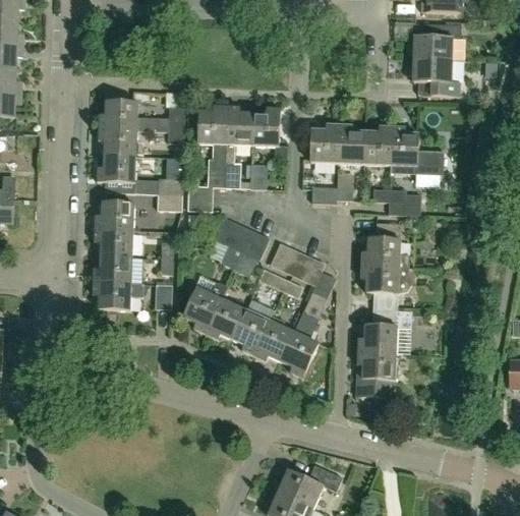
[(0,0),(0,20),(17,21),(18,8),(23,8),(24,0),(0,0)]
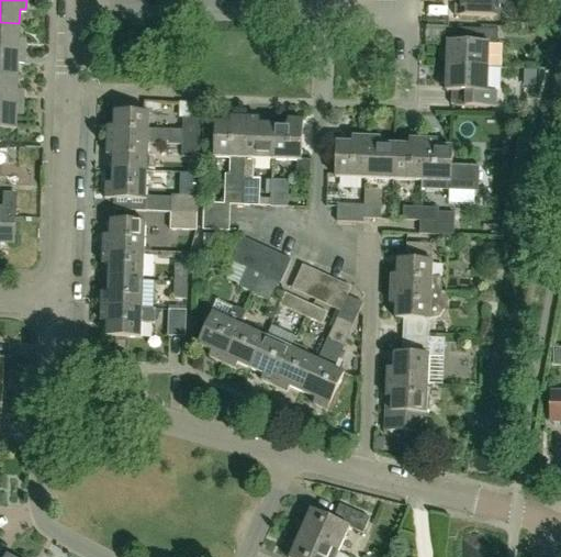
[(458,0),(457,11),(503,12),(503,0),(458,0)]
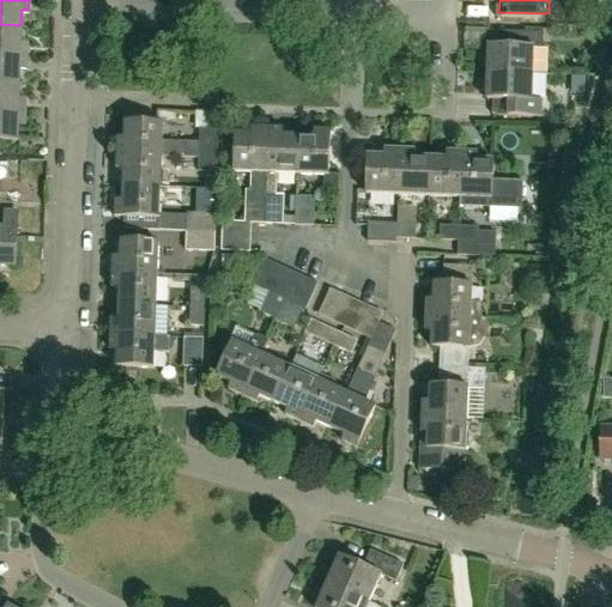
[(20,25),(0,24),(0,52),(26,53),(26,41),(20,40),(20,25)]
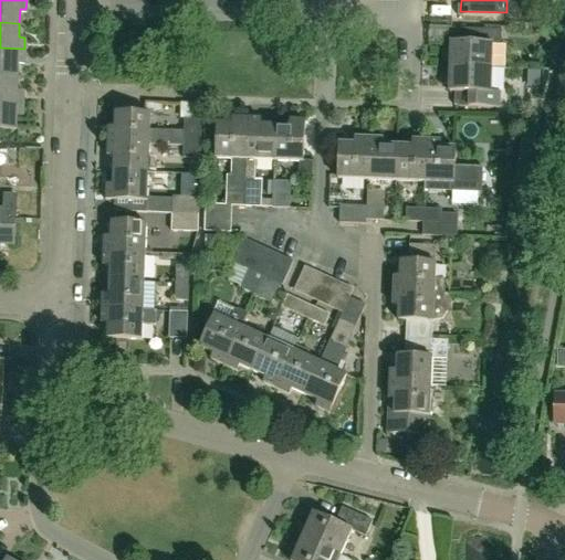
[(450,39),(449,62),(491,64),(491,63),(503,63),(503,41),(500,40),(501,25),(460,24),(460,39),(450,39)]
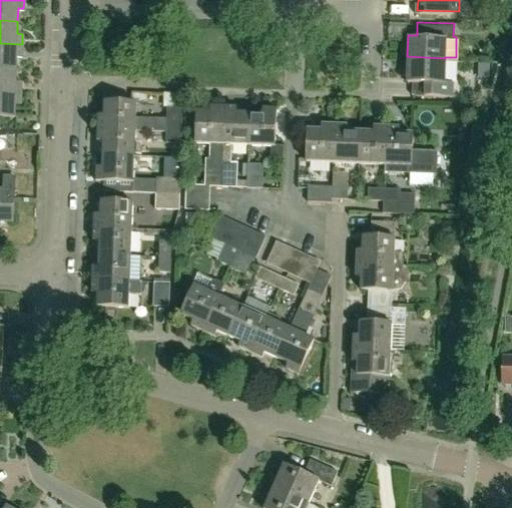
[(0,66),(16,67),(16,54),(22,54),(22,44),(0,43),(0,66)]
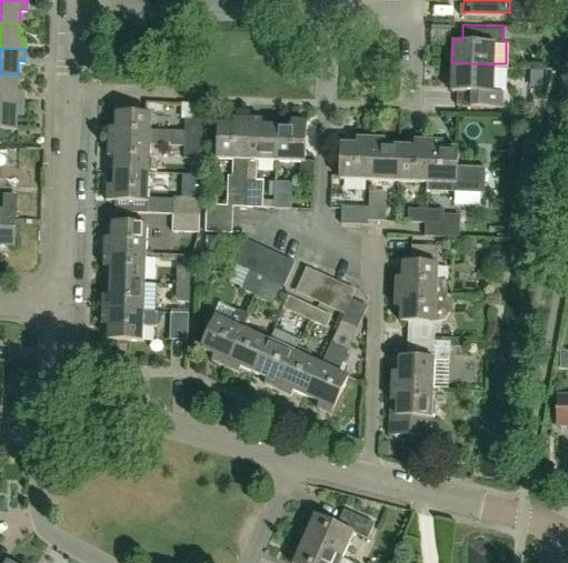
[(492,88),(494,64),(451,62),(451,64),(445,64),(445,80),(451,80),(450,88),(460,89),(460,103),(500,104),(501,88),(492,88)]
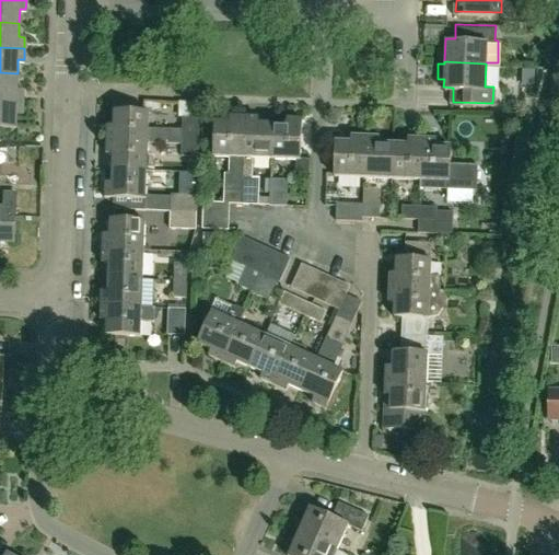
[(16,88),(18,73),(0,72),(0,99),(22,100),(23,88),(16,88)]
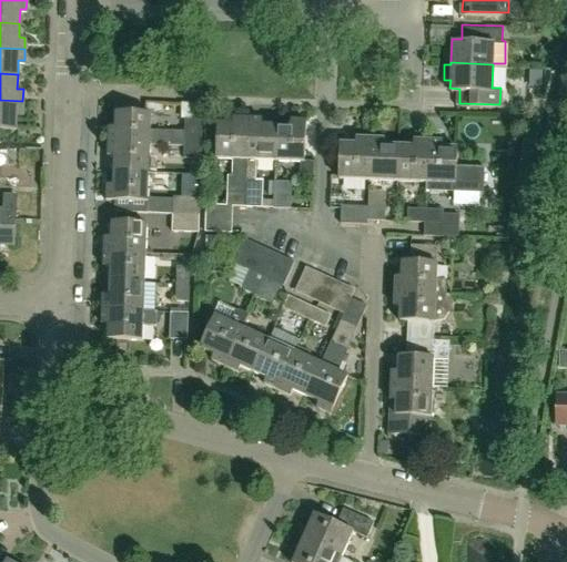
[(22,101),(0,100),(0,125),(16,126),(16,112),(22,112),(22,101)]
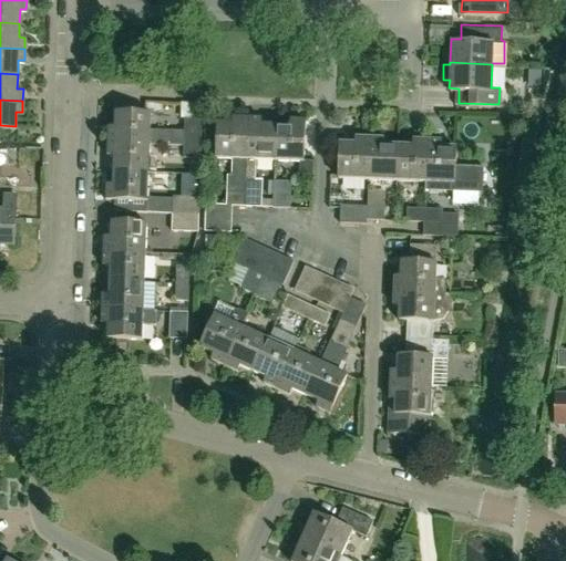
[(183,142),(199,143),(201,143),(201,116),(184,115),(183,127),(148,126),(150,111),(114,110),(113,125),(106,125),(106,138),(148,141),(183,142)]
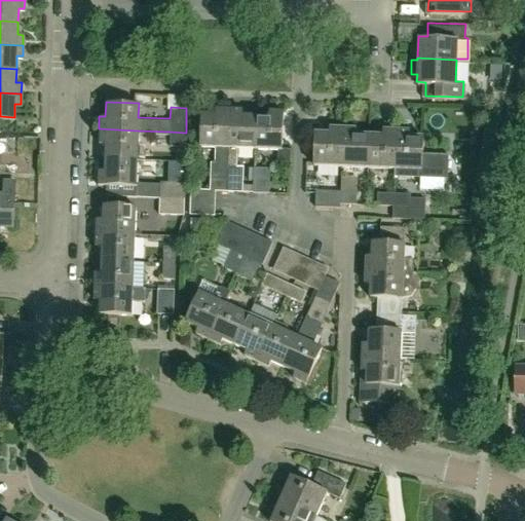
[(200,144),(215,145),(227,146),(229,107),(217,106),(216,112),(201,111),(200,144)]
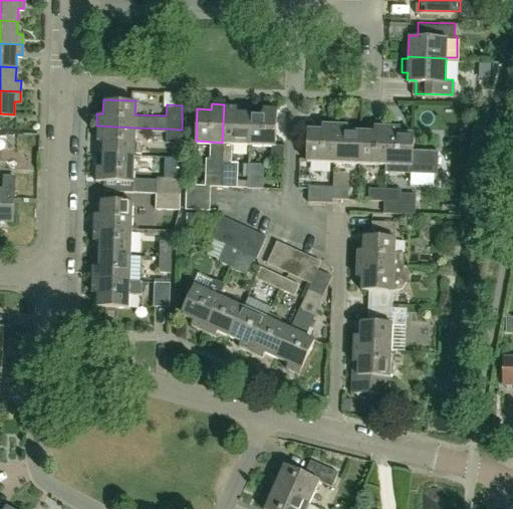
[(221,160),(221,185),(236,185),(237,161),(230,161),(231,143),(249,144),(250,110),(236,110),(236,104),(224,104),(222,143),(221,160)]
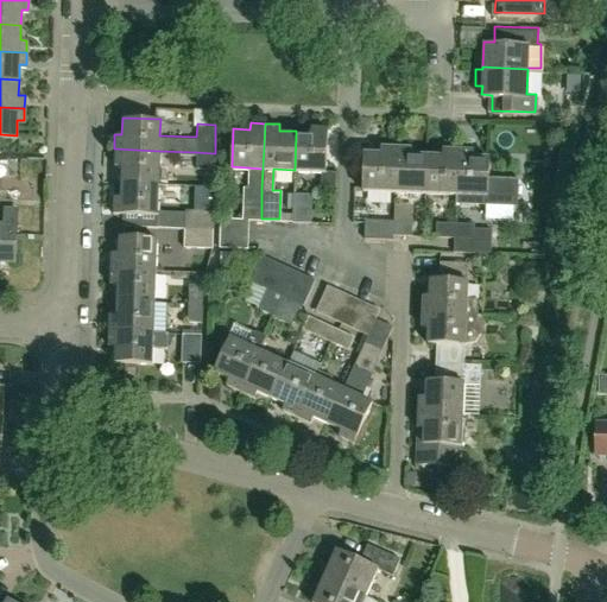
[(296,131),(295,170),(324,171),(327,126),(311,125),(310,132),(296,131)]
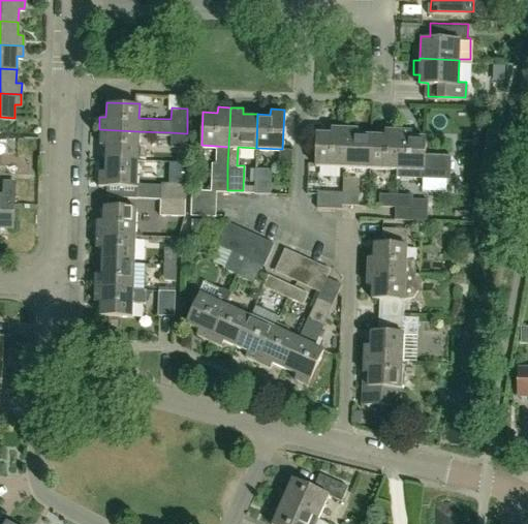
[(315,163),(342,164),(343,126),(331,125),(331,131),(316,130),(315,163)]
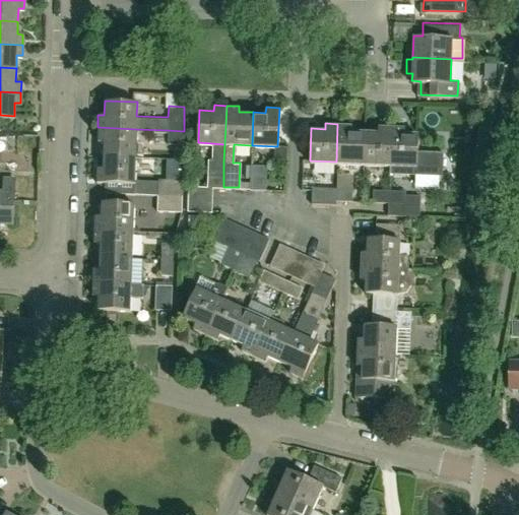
[(337,124),(336,162),(363,163),(365,130),(350,130),(350,124),(337,124)]
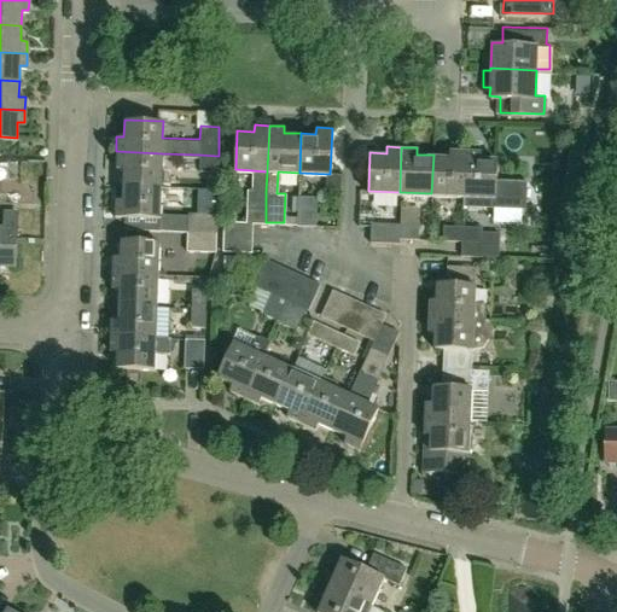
[(431,193),(463,194),(465,149),(449,149),(449,156),(434,155),(431,193)]
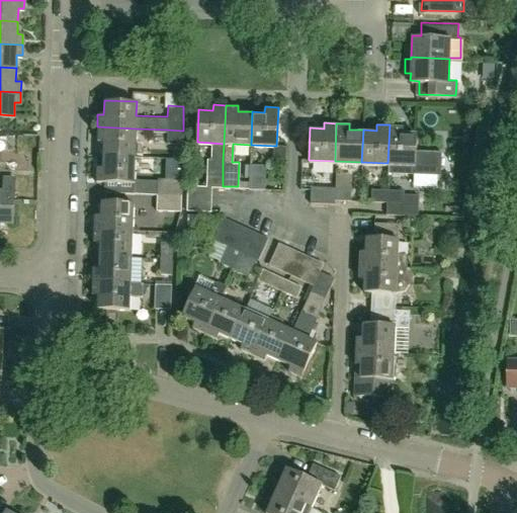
[(402,125),(390,124),(388,163),(415,164),(415,168),(437,169),(438,153),(441,153),(441,149),(415,148),(416,132),(402,132),(402,125)]
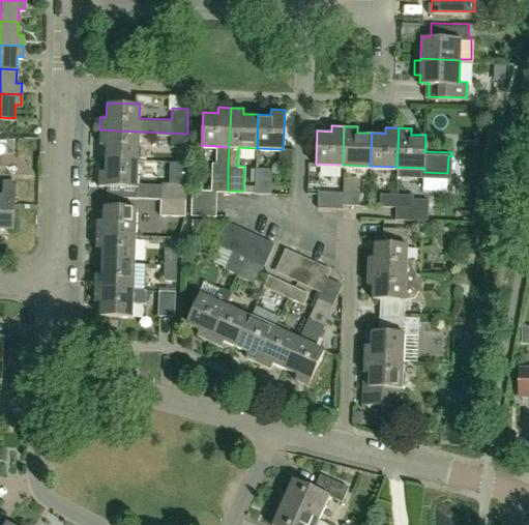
[(138,158),(139,132),(99,129),(98,143),(105,143),(105,157),(138,158)]
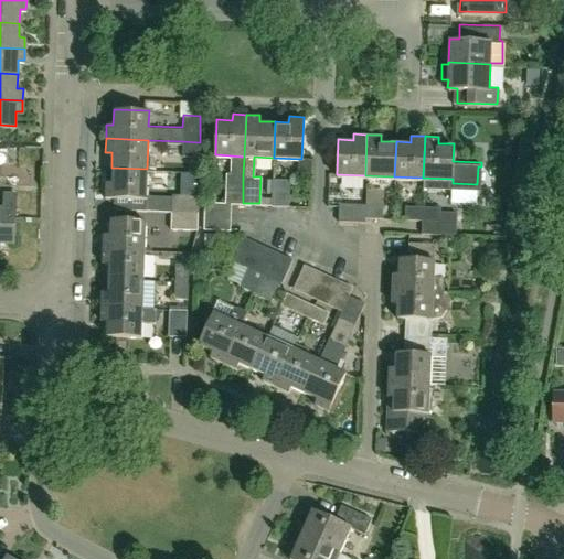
[(199,154),(199,142),(182,141),(181,153),(199,154)]
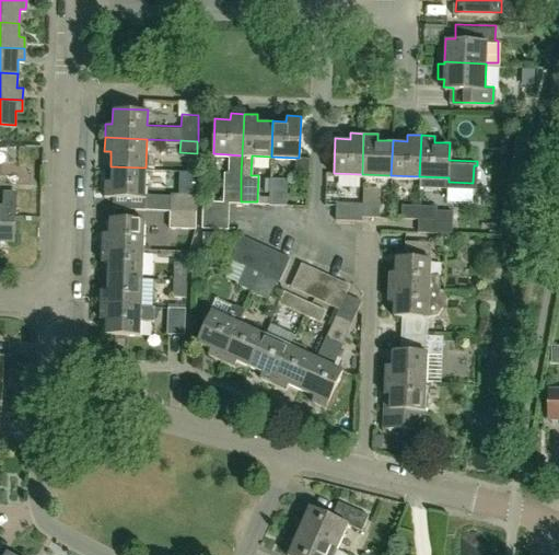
[(144,207),(146,168),(111,166),(109,180),(104,180),(103,195),(112,195),(112,206),(144,207)]
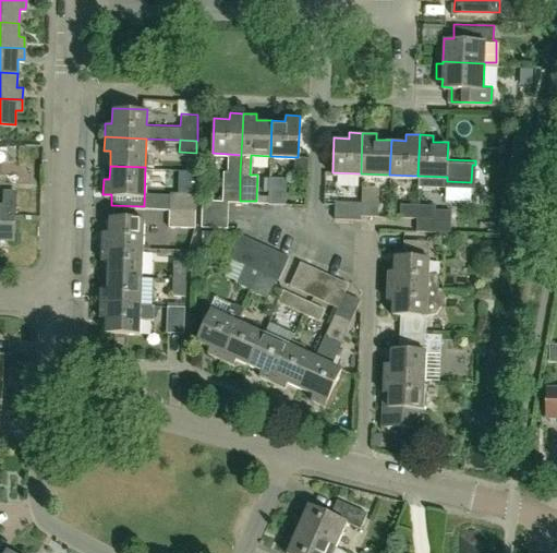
[(286,203),(286,176),(269,176),(268,202),(286,203)]
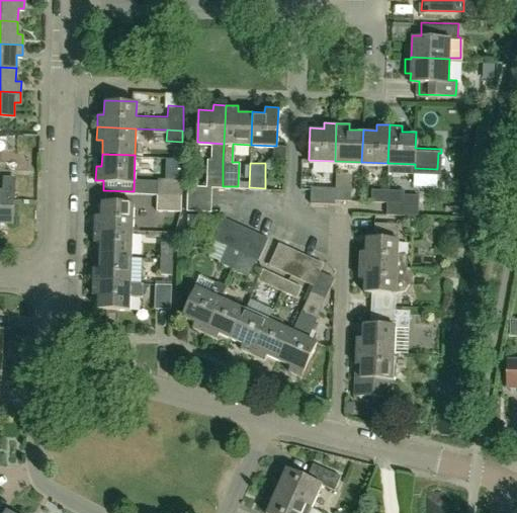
[(399,171),(399,183),(424,184),(425,172),(399,171)]
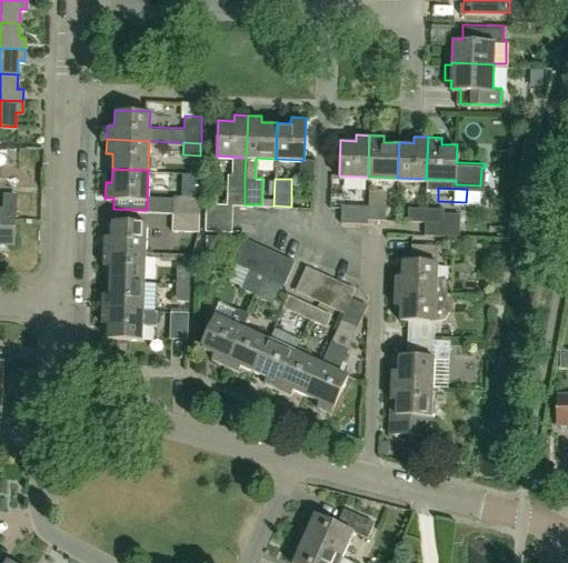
[(3,209),(0,208),(0,243),(15,244),(16,193),(3,192),(3,209)]
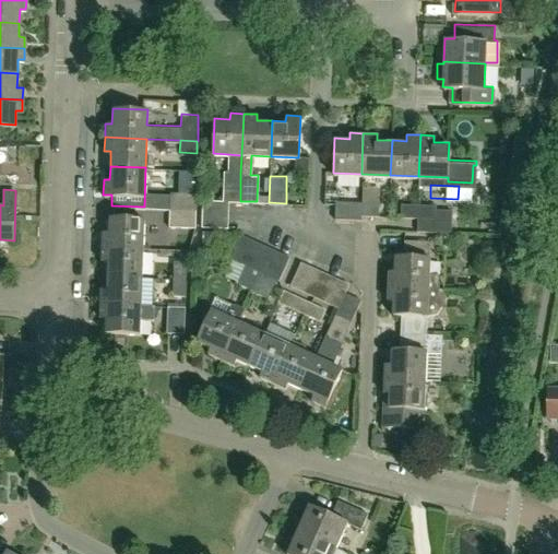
[(168,208),(194,209),(196,191),(169,190),(168,208)]
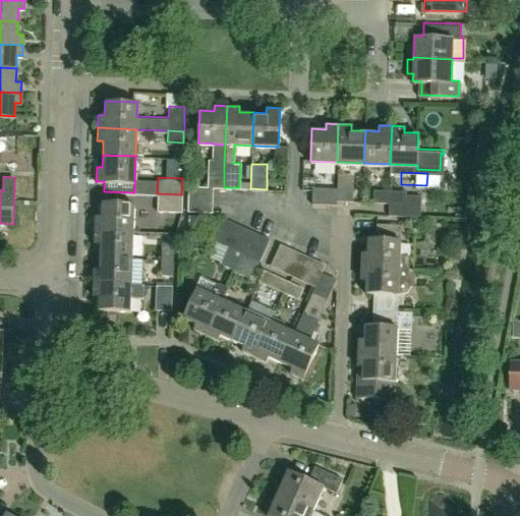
[(187,197),(212,198),(212,186),(207,185),(188,185),(187,197)]
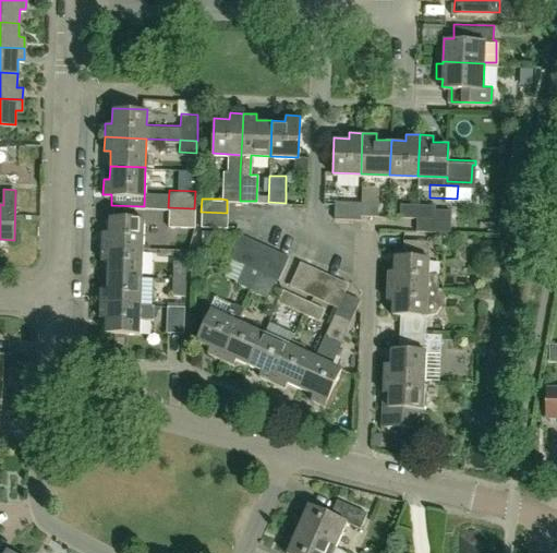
[(360,213),(360,200),(335,199),(334,216),(360,217),(360,213)]
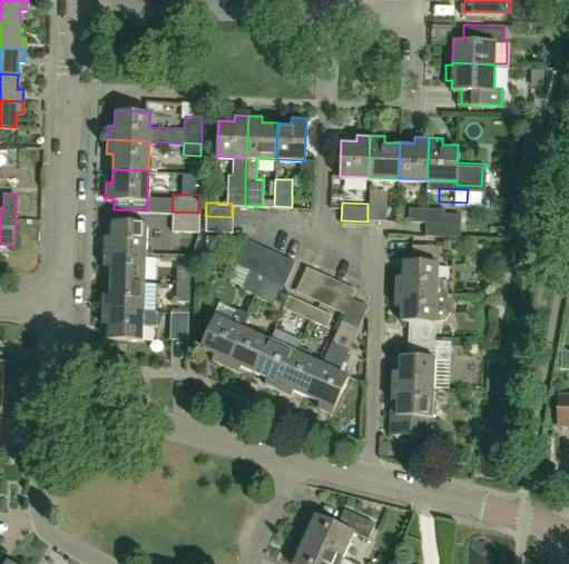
[(385,205),(368,204),(368,217),(385,218),(385,205)]
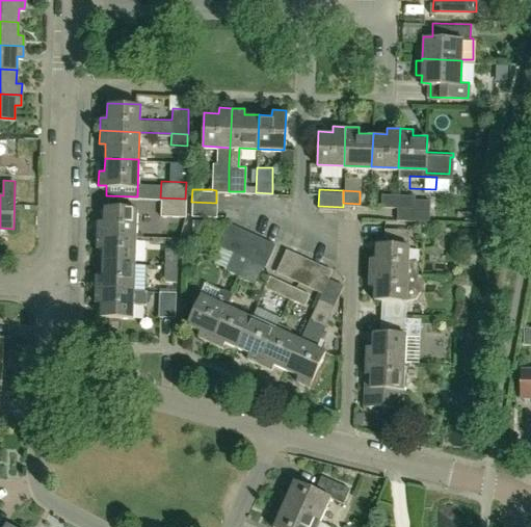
[(397,205),(397,192),(381,192),(380,205),(397,205)]
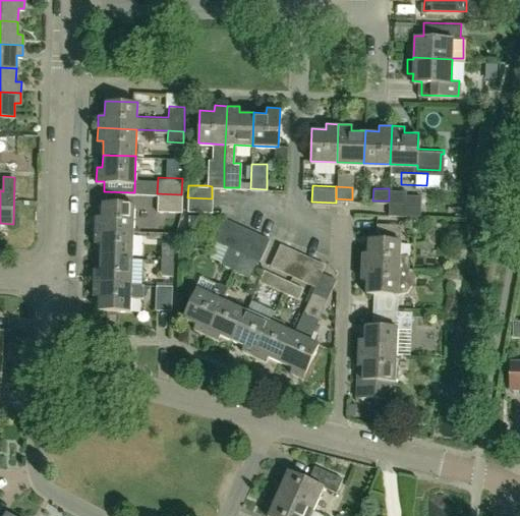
[(405,189),(389,188),(389,201),(389,213),(420,214),(420,193),(404,193),(405,189)]
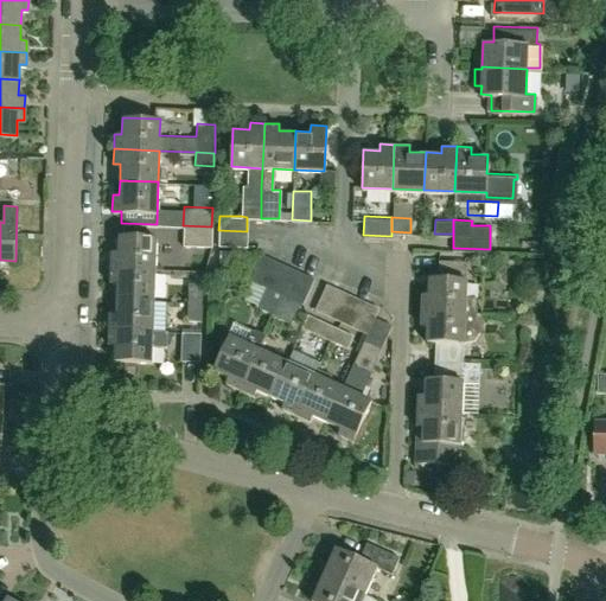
[(211,244),(211,227),(183,225),(183,243),(211,244)]
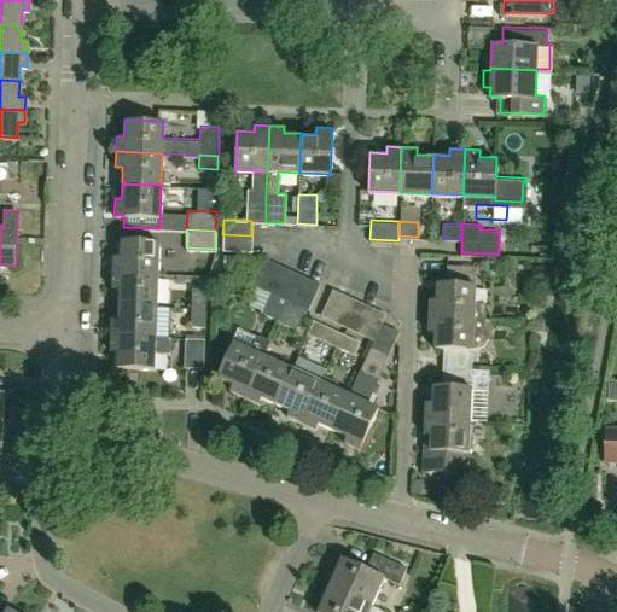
[(250,250),(251,235),(222,234),(222,249),(250,250)]
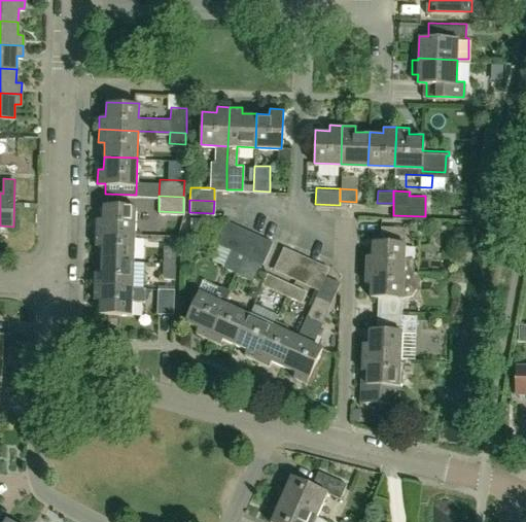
[(96,218),(96,232),(134,233),(135,205),(102,203),(102,218),(96,218)]
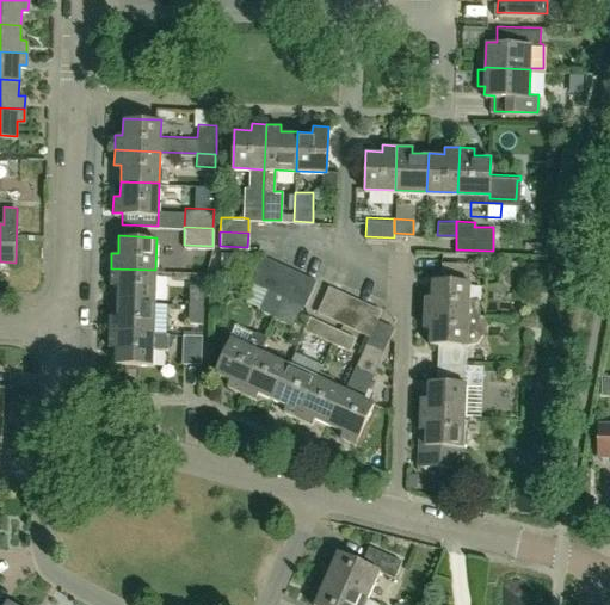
[(236,264),(236,253),(221,252),(221,264),(233,264),(234,264),(234,265),(236,264)]
